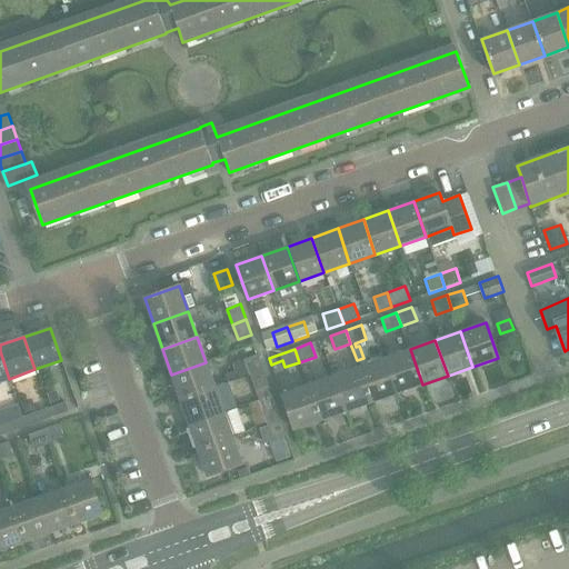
[(410,349),(385,358),(397,393),(422,385),(410,349)]
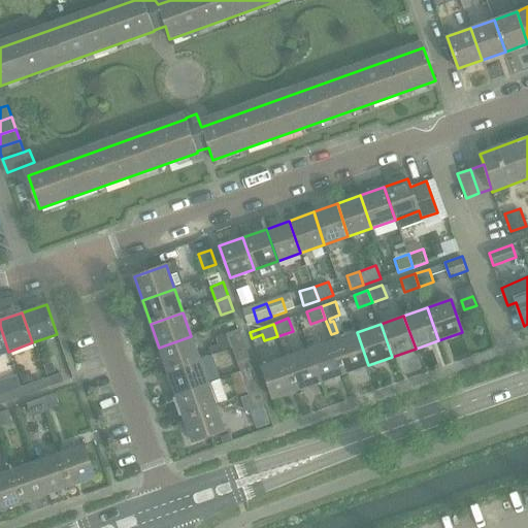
[(0,326),(0,354),(8,352),(0,326)]
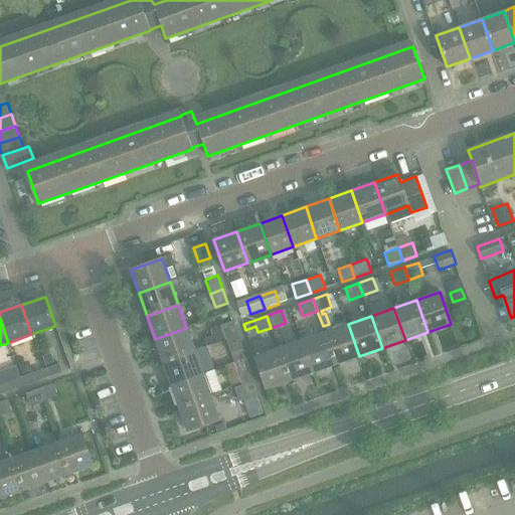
[(226,339),(238,335),(233,321),(221,325),(226,339)]
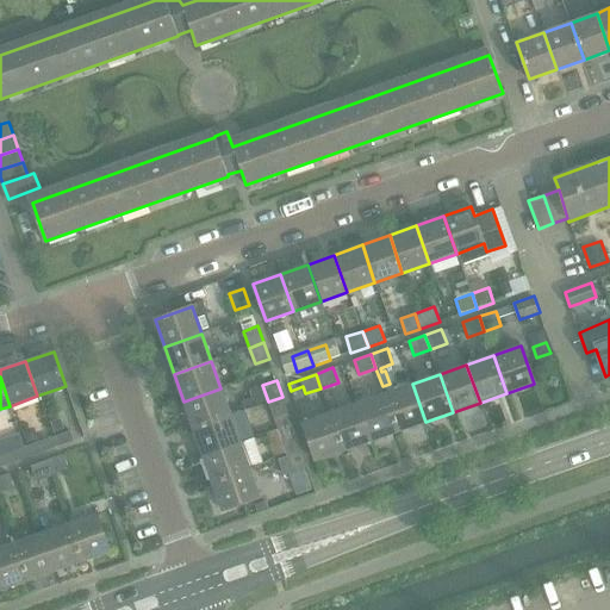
[(412,384),(385,393),(398,431),(425,422),(412,384)]
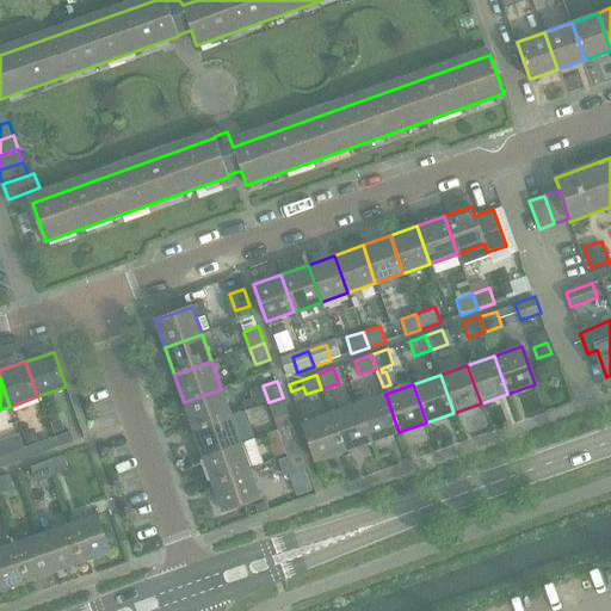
[(184,402),(193,429),(230,415),(221,389),(184,402)]
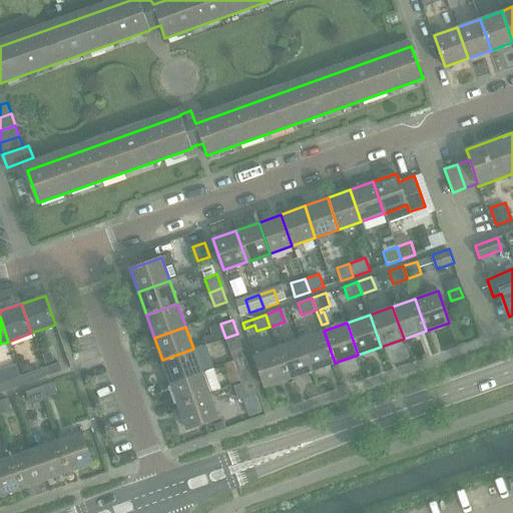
[(324,331),(301,340),(312,371),(335,363),(324,331)]
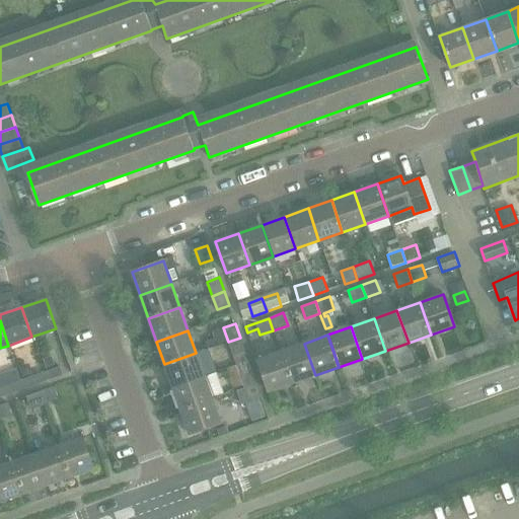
[(240,338),(228,342),(235,365),(248,360),(240,338)]
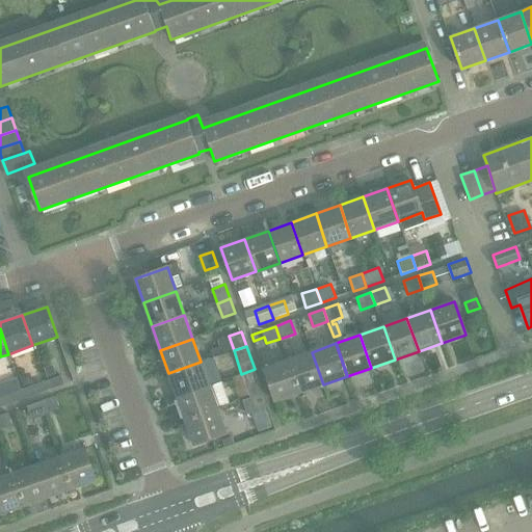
[(312,352),(288,361),(299,393),(323,384),(312,352)]
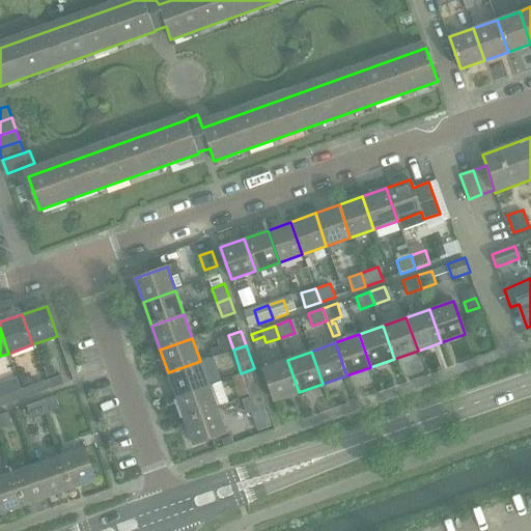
[(200,361),(168,372),(176,396),(220,381),(212,358),(200,361)]
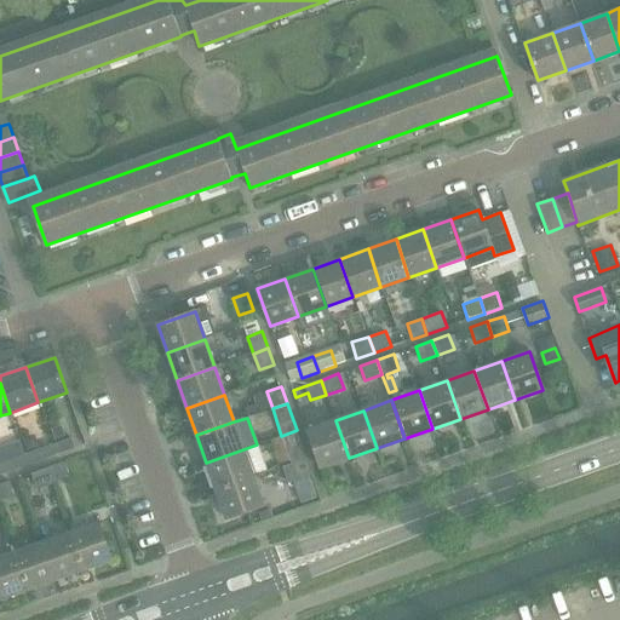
[(306,430),(320,469),(349,458),(336,420),(306,430)]
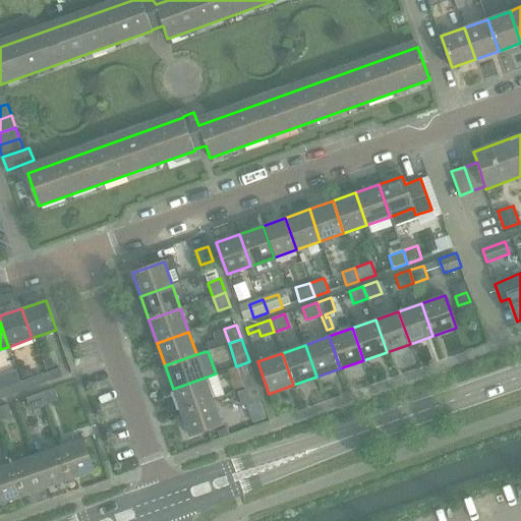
[(52,357),(43,360),(46,369),(56,366),(52,357)]
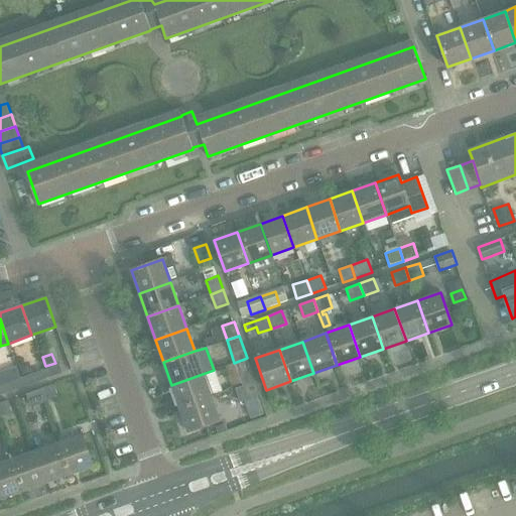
[(28,361),(18,365),(22,375),(32,372),(28,361)]
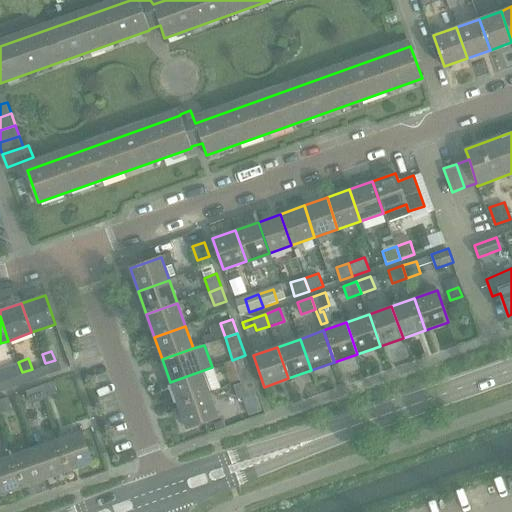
[(58,361),(43,367),(47,375),(62,370),(58,361)]
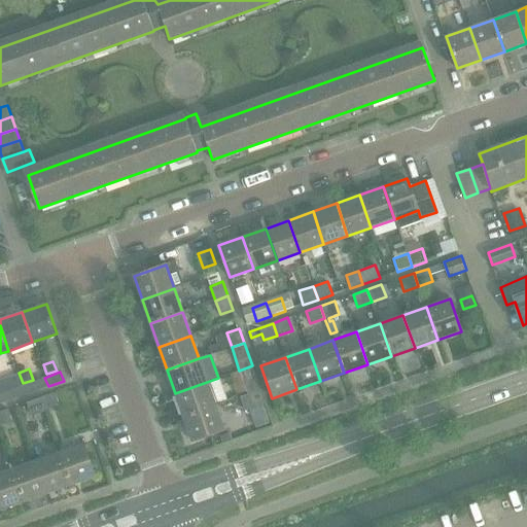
[(243,380),(248,394),(260,389),(255,376),(243,380)]
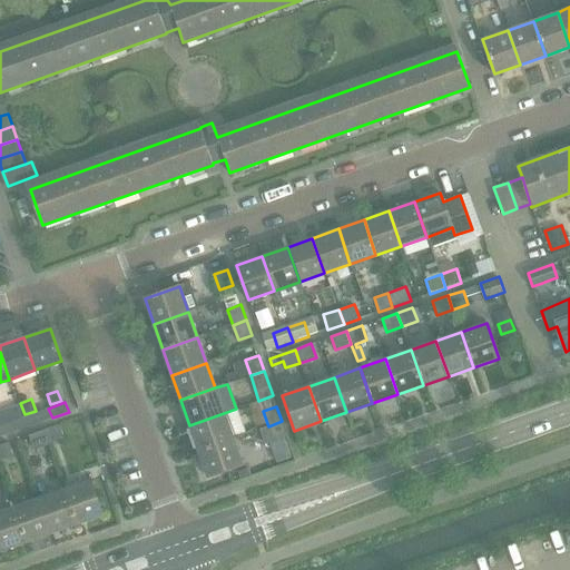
[(52,418),(48,409),(22,418),(27,428),(52,418)]
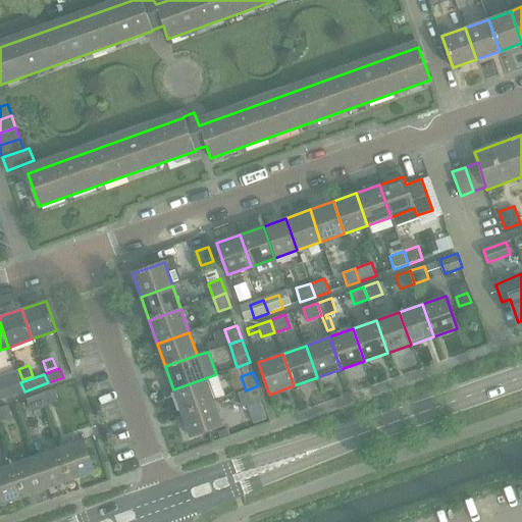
[(216,374),(173,389),(181,413),(213,402),(224,398),(216,374)]
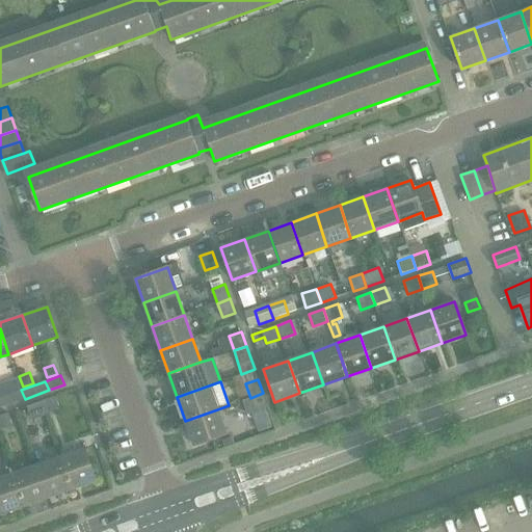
[(25,399),(21,390),(0,396),(0,406),(0,407),(25,399)]
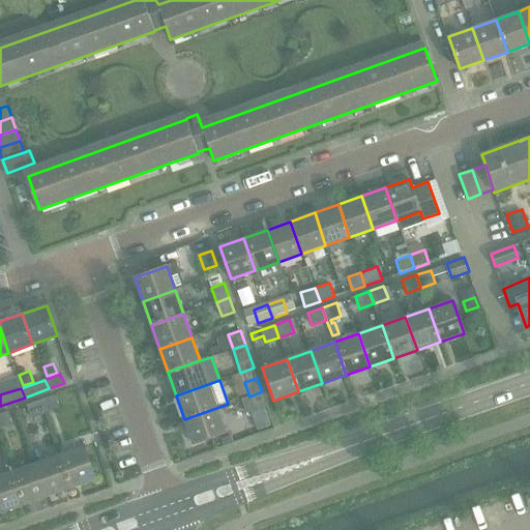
[(255,410),(267,406),(262,391),(249,396),(255,410)]
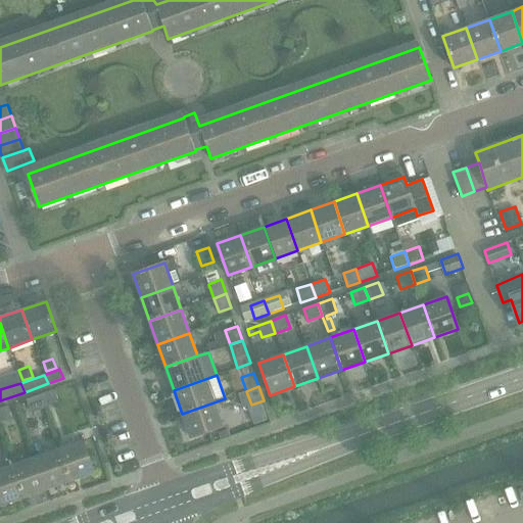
[(58,402),(54,390),(40,395),(44,408),(58,402)]
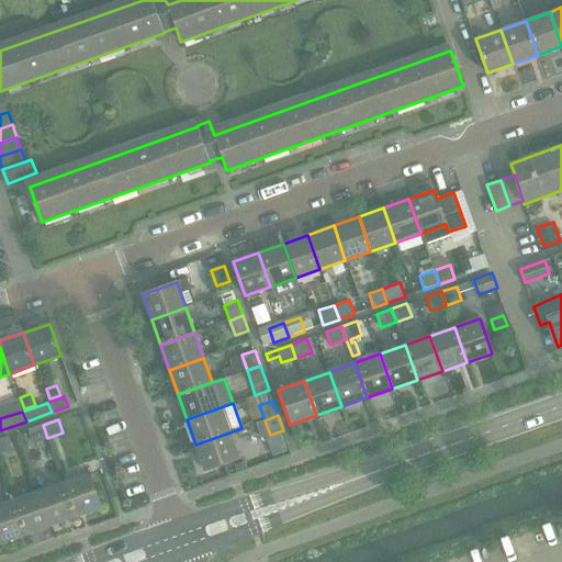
[(32,444),(47,438),(43,425),(27,429),(32,444)]
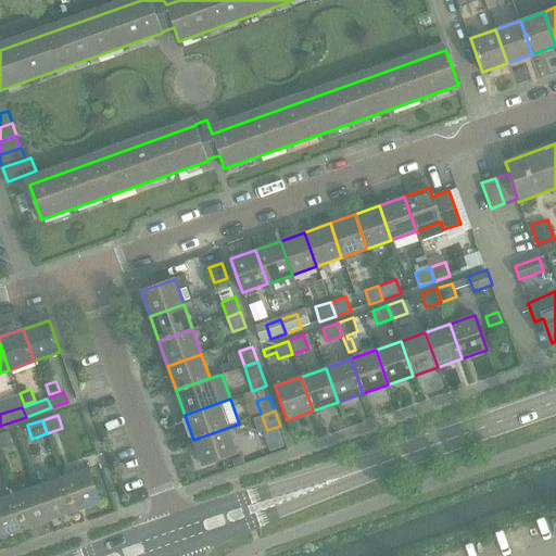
[(203,465),(237,453),(227,428),(193,440),(203,465)]
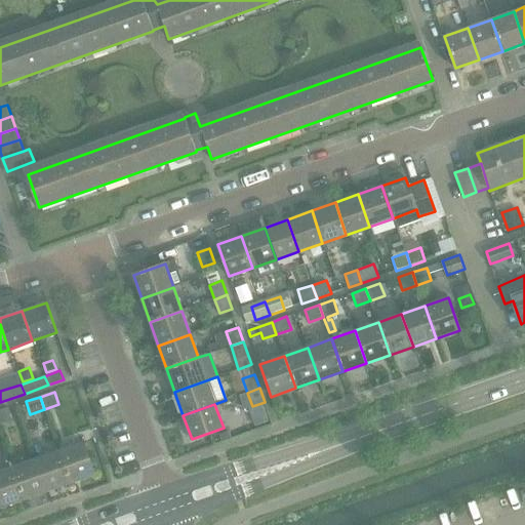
[(0,423),(12,420),(8,408),(0,410),(0,423)]
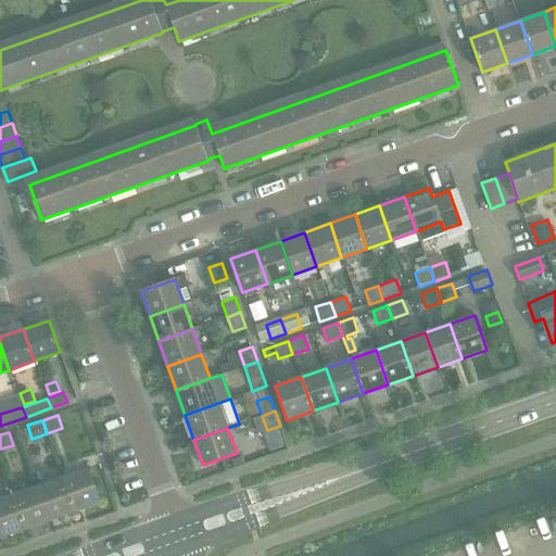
[(242,456),(234,459),(236,466),(244,463),(242,456)]
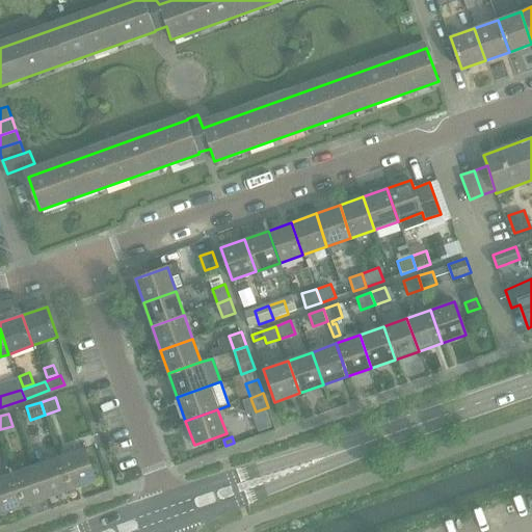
[(84,447),(60,456),(72,488),(96,479),(84,447)]
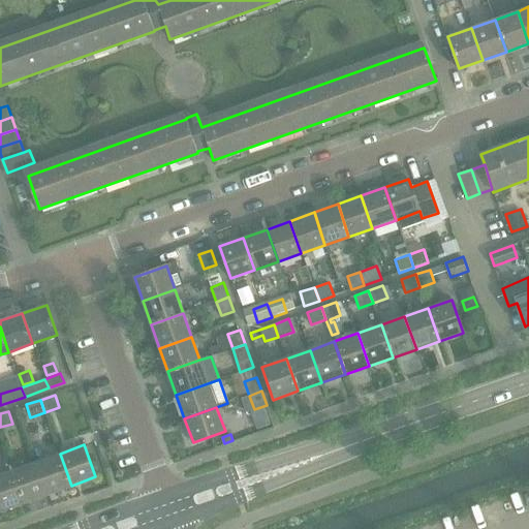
[(60,454),(37,462),(49,493),(71,486),(60,454)]
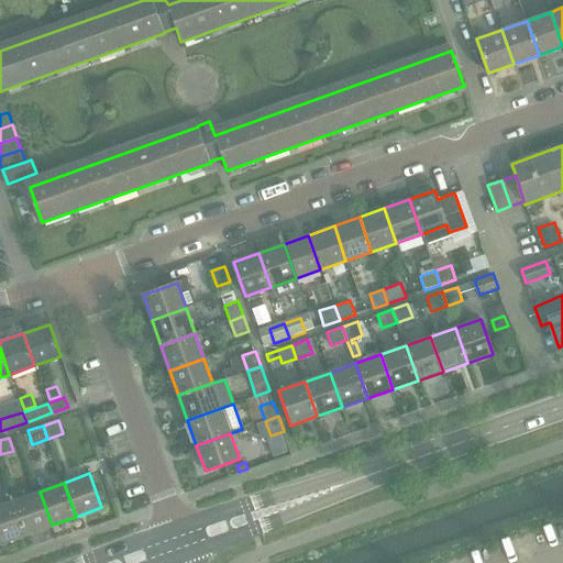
[(40,492),(14,500),(26,534),(52,525),(40,492)]
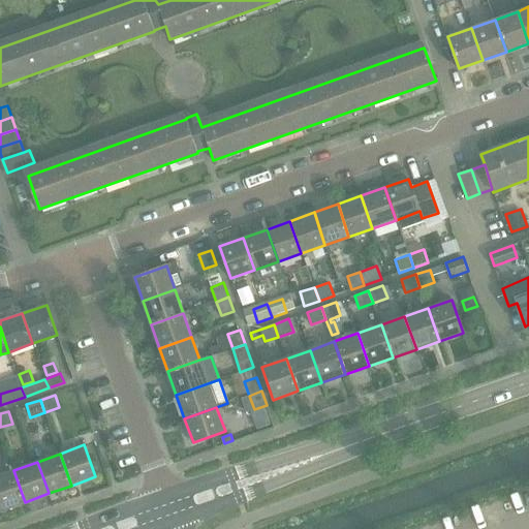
[(13,470),(0,474),(0,507),(1,510),(25,502),(13,470)]
